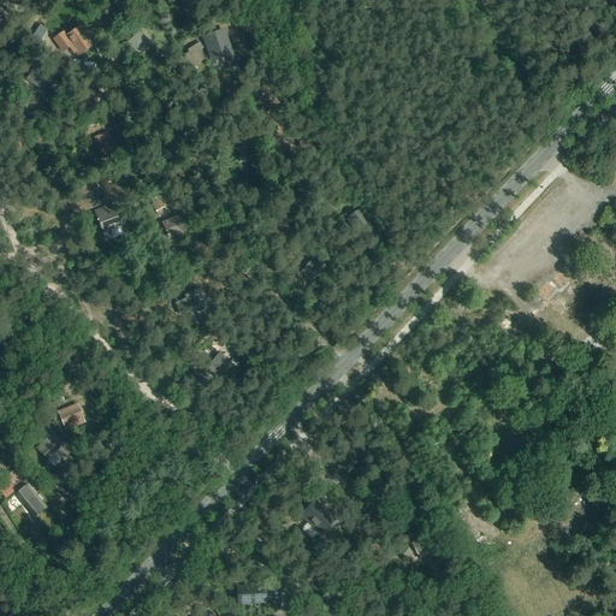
[(94,46),(80,27),(66,36),(63,31),(52,40),(61,53),(69,48),(72,54),(75,53),(78,58),(94,46)]
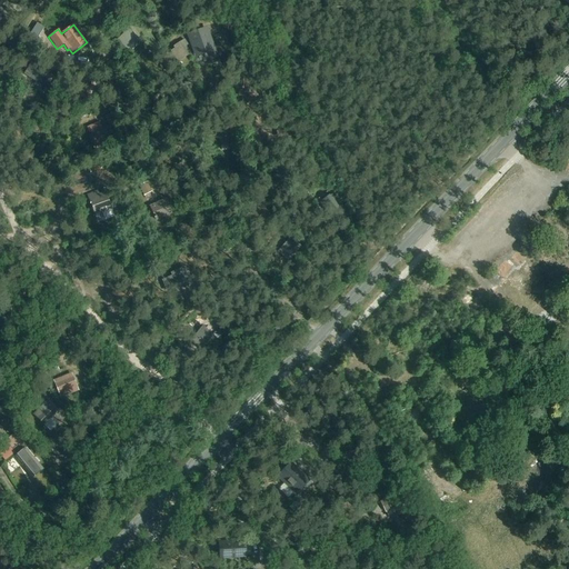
[(122,31),(125,32),(117,40),(127,51),(137,42),(130,37),(133,33),(127,27),(122,31)]
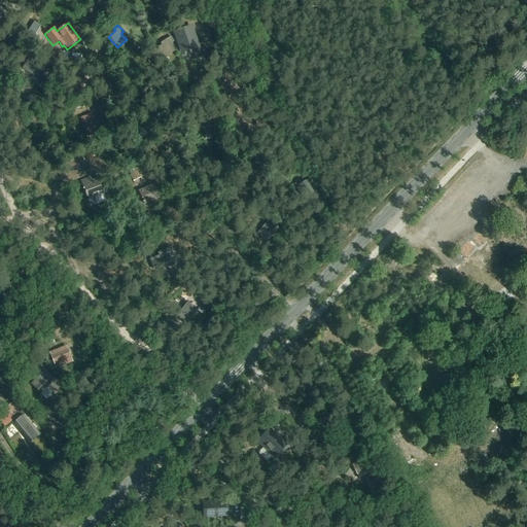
[(181,54),(200,47),(191,26),(174,32),(181,54)]
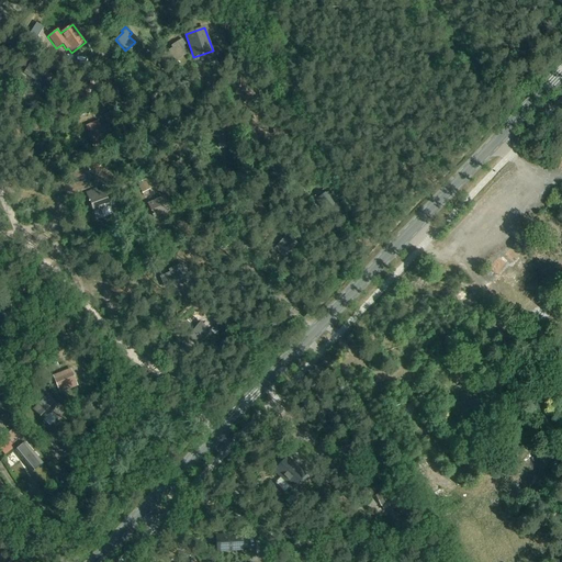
[(188,55),(182,47),(186,45),(182,40),(179,42),(179,44),(168,52),(176,63),(188,55)]
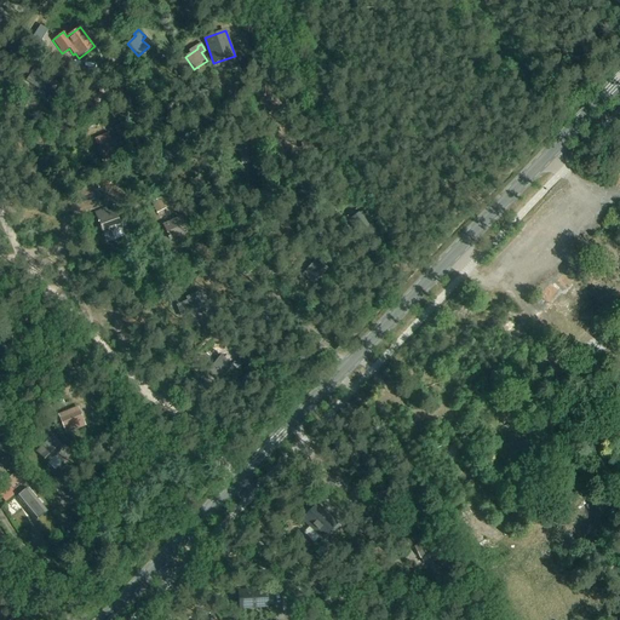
[(35,70),(29,81),(49,93),(56,82),(35,70)]
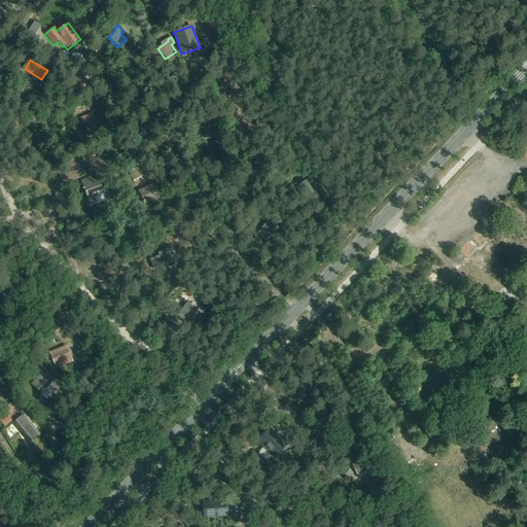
[(84,85),(85,72),(72,72),(72,84),(84,85)]
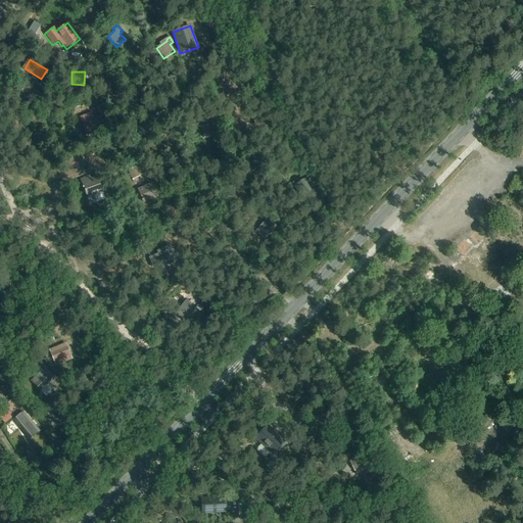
[(100,115),(101,119),(109,115),(104,104),(96,107),(100,115)]
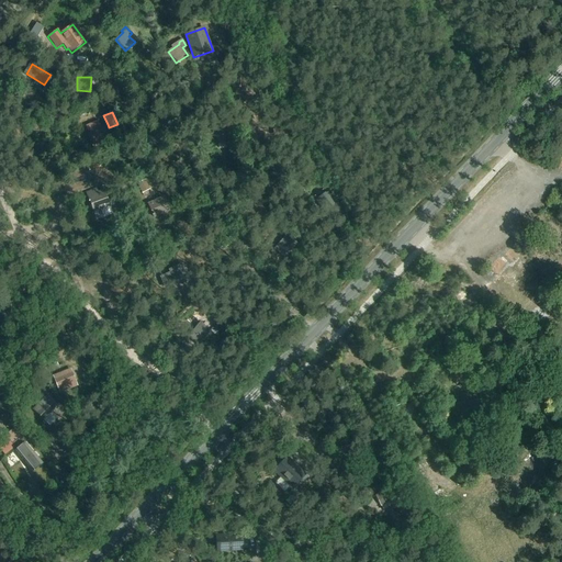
[(90,144),(94,142),(97,147),(114,139),(109,127),(108,124),(101,126),(90,132),(93,136),(88,138),(90,144)]
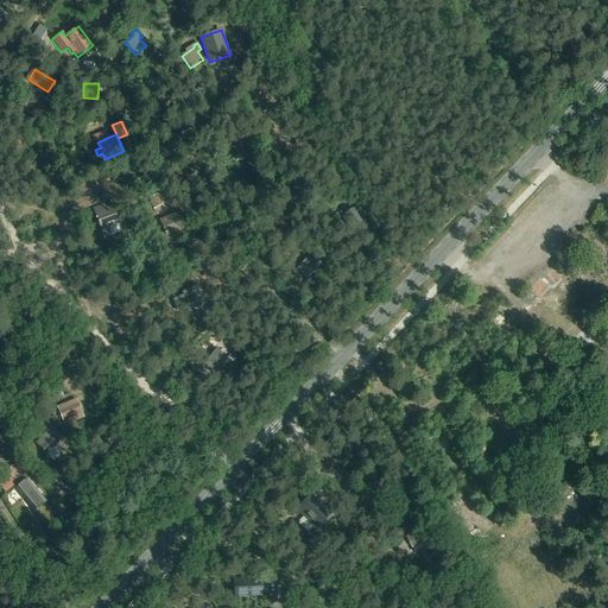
[(234,140),(234,143),(233,143),(238,162),(246,160),(245,153),(251,152),(247,139),(246,138),(234,140)]
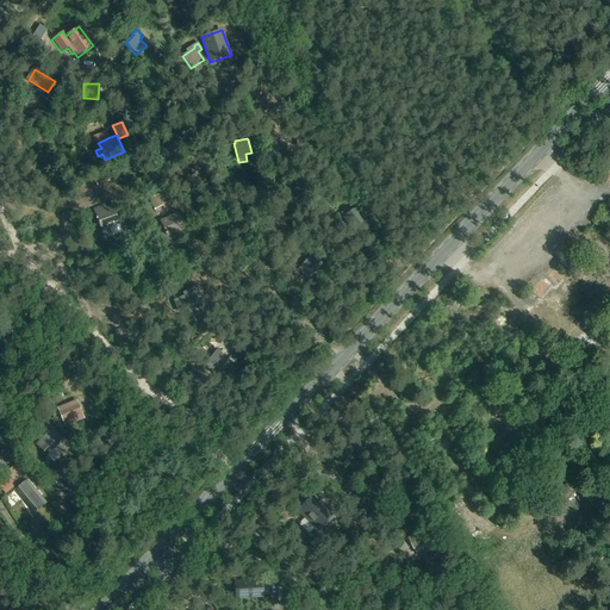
[(292,211),(304,197),(300,192),(304,190),(297,184),(281,200),(292,211)]
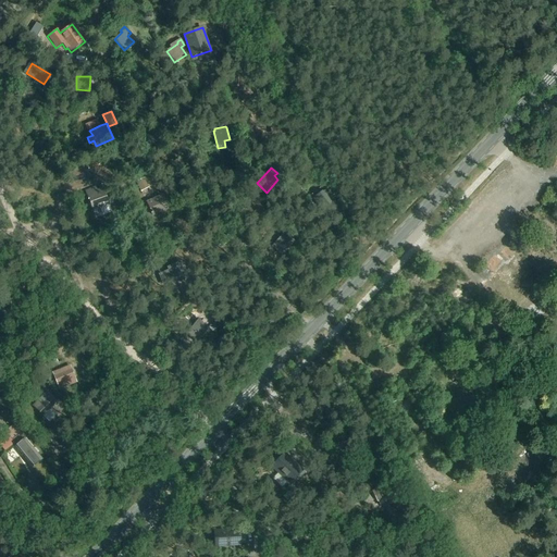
[(87,180),(86,171),(70,175),(74,182),(87,180)]
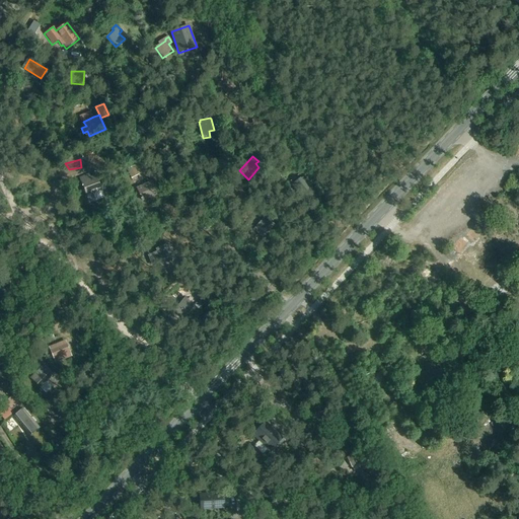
[(138,175),(134,166),(127,169),(131,179),(138,175)]
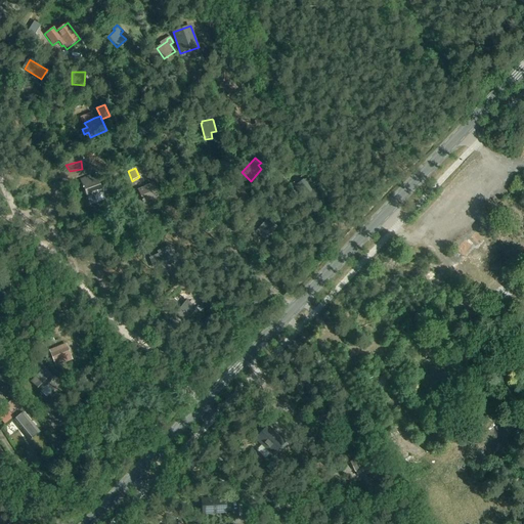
[(103,194),(101,189),(98,179),(89,182),(88,179),(82,181),(89,200),(103,194)]
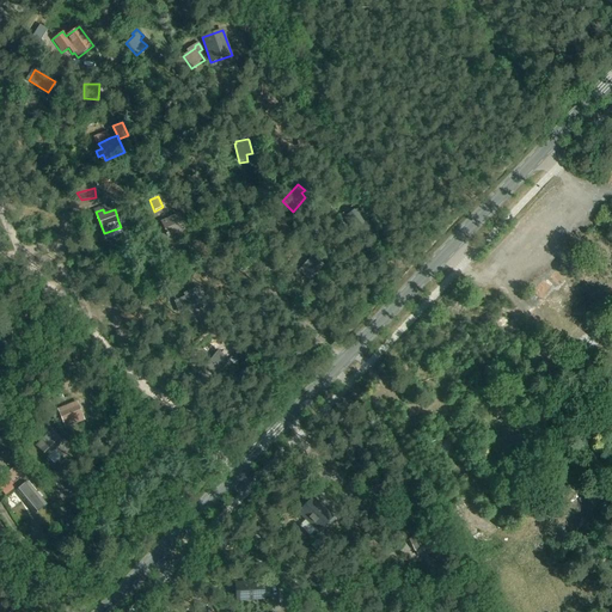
[(167,238),(187,231),(179,214),(160,222),(167,238)]
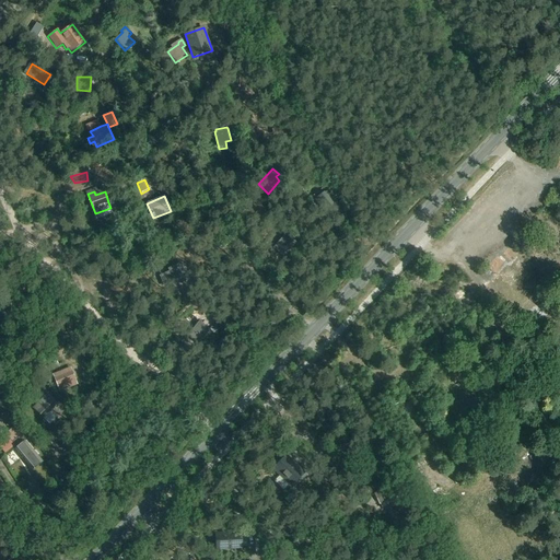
[(177,284),(190,279),(183,264),(171,269),(172,272),(162,277),(166,287),(176,282),(177,284)]
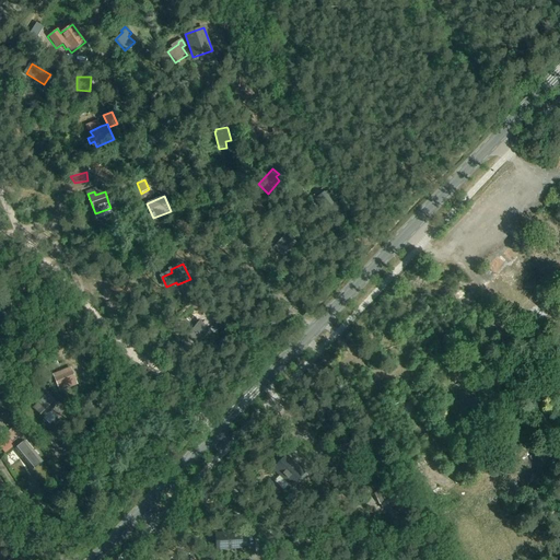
[(11,294),(0,295),(2,308),(12,307),(11,294)]
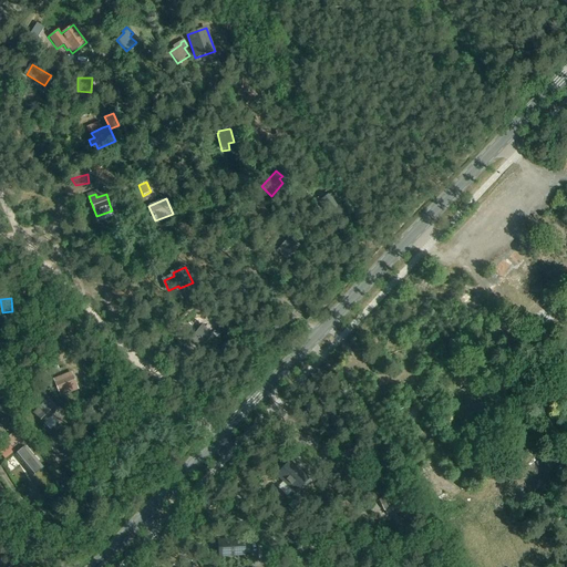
[(200,350),(214,334),(203,326),(189,341),(200,350)]
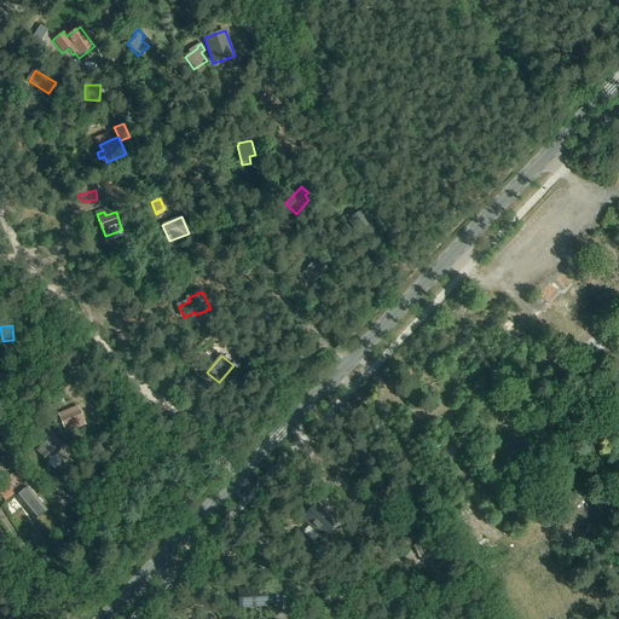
[(55,406),(64,403),(62,395),(52,400),(55,406)]
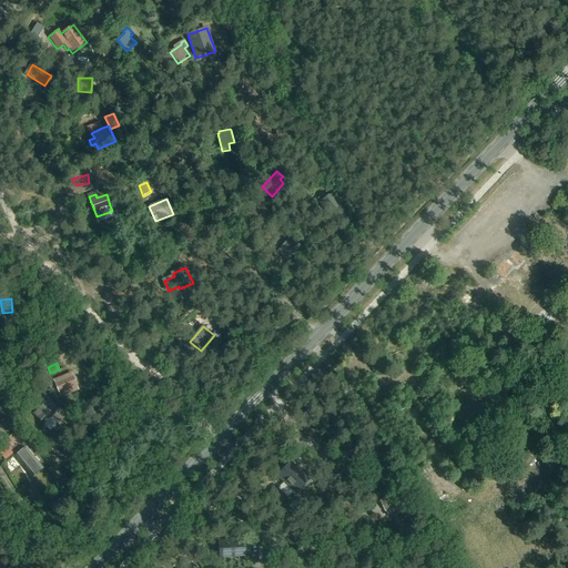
[(66,377),(54,382),(60,397),(78,391),(73,378),(67,381),(66,377)]
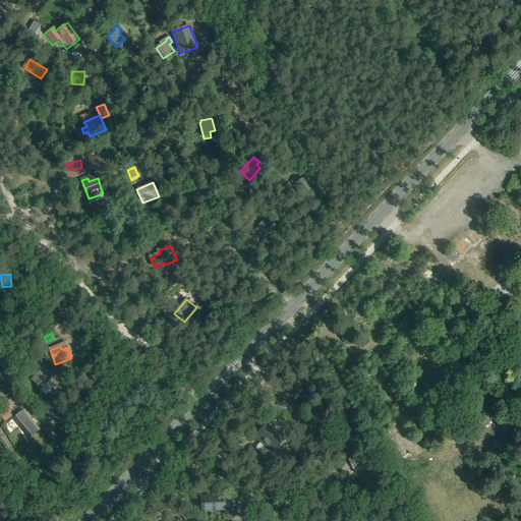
[(45,358),(41,350),(34,354),(37,361),(45,358)]
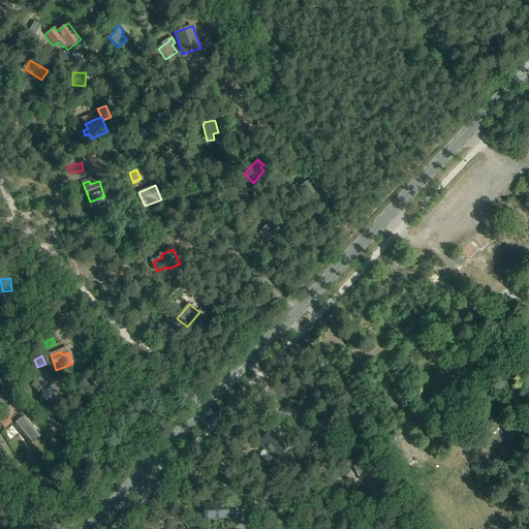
[(48,402),(54,396),(47,390),(54,382),(45,373),(31,386),(48,402)]
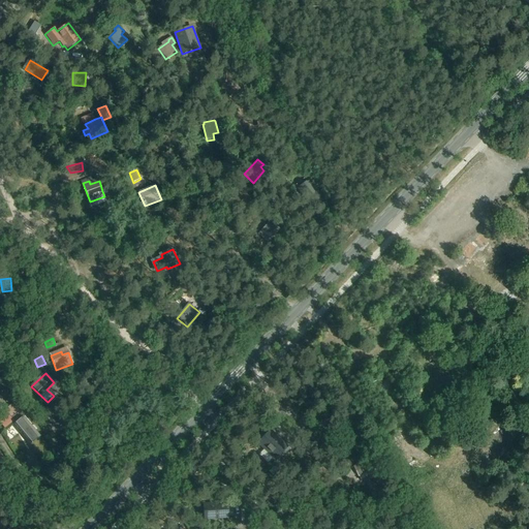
[(346,397),(342,401),(347,407),(351,404),(346,397)]
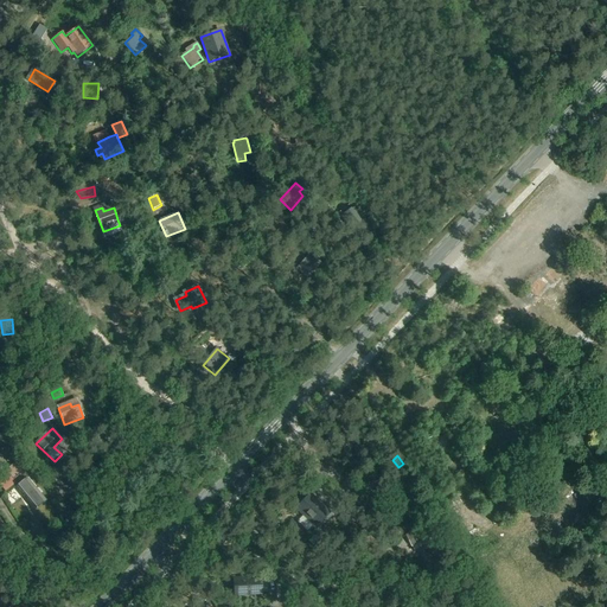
[(13,479),(17,483),(19,486),(17,487),(36,510),(45,502),(26,480),(30,478),(24,470),(13,479)]
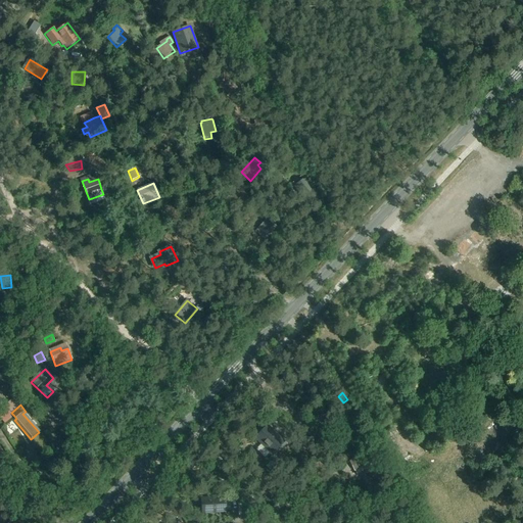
[(271,457),(285,442),(267,425),(253,439),(271,457)]
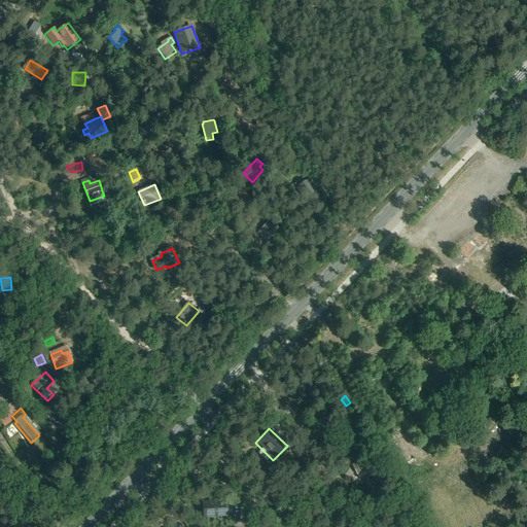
[(369,456),(374,466),(379,463),(374,454),(369,456)]
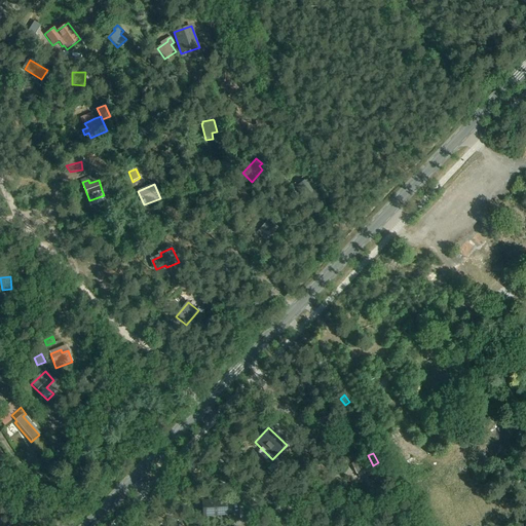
[(351,464),(357,474),(359,479),(373,472),(367,457),(351,464)]
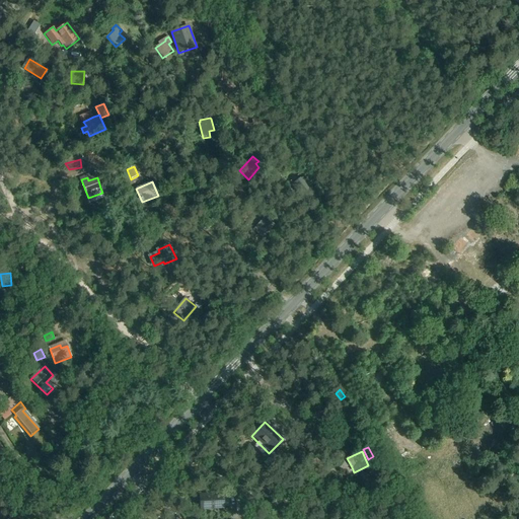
[(201,509),(224,508),(223,494),(200,496),(201,509)]
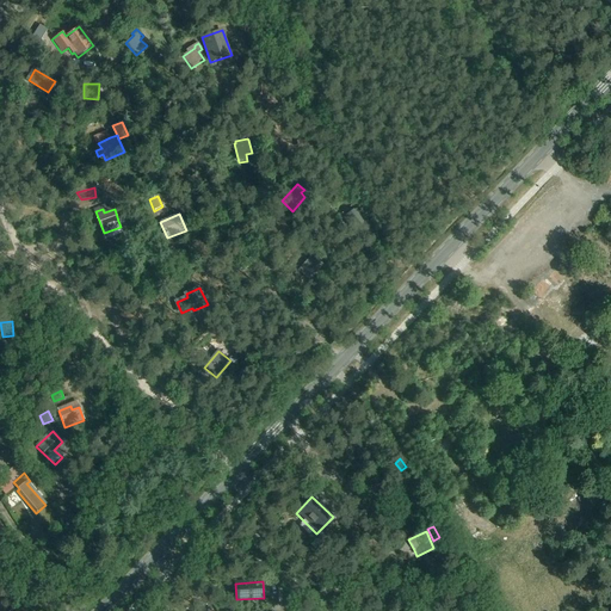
[(294,610),(292,587),(282,588),(282,602),(275,602),(275,610),(294,610)]
